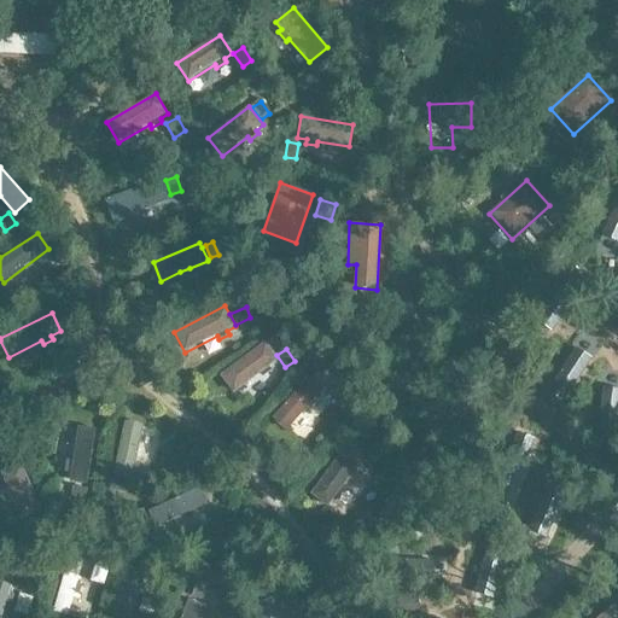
[(217,392),(233,410),(278,374),(262,356),(217,392)]
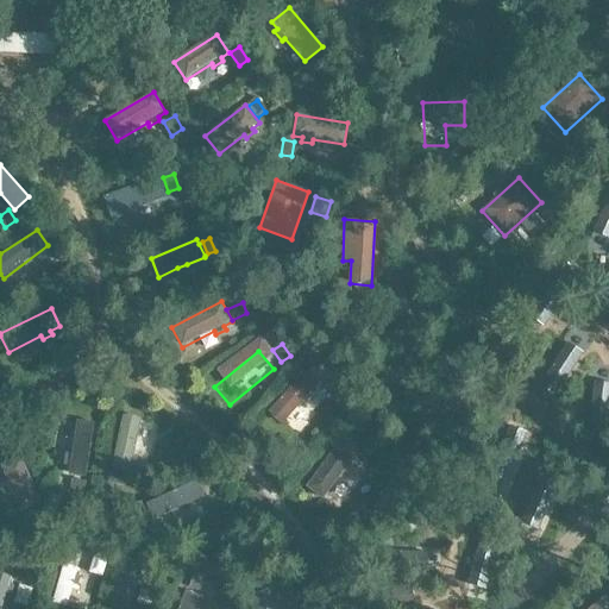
[(282,425),(315,388),(301,375),(268,412),(282,425)]
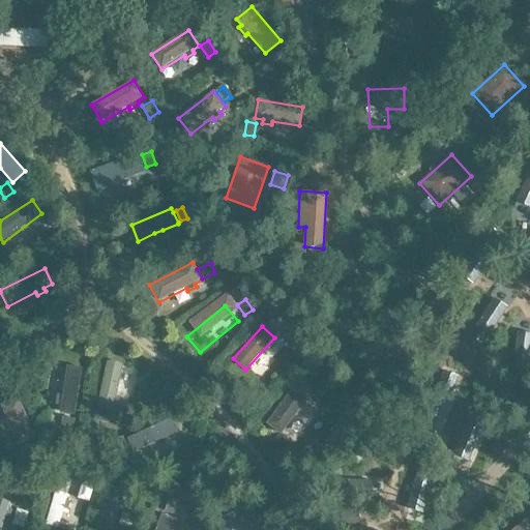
[(285,331),(278,339),(286,345),(291,337),(285,331)]
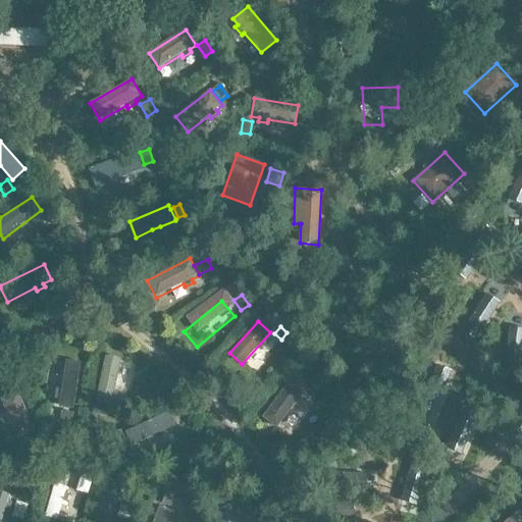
[(105,358),(95,403),(111,406),(120,361),(105,358)]
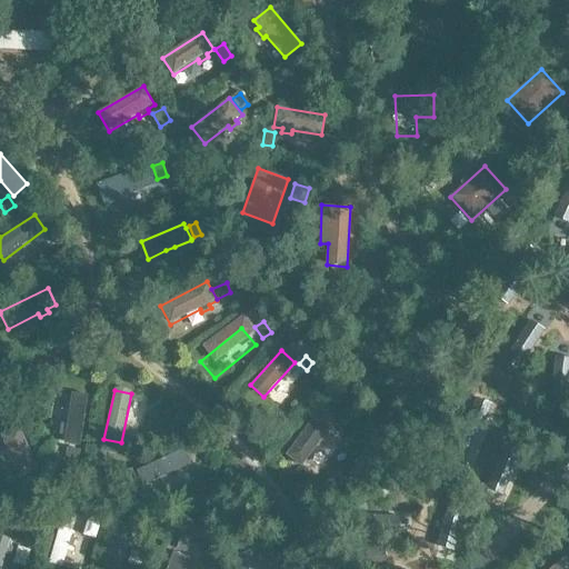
[(65,443),(80,446),(80,443),(88,396),(72,392),(65,441),(65,443)]
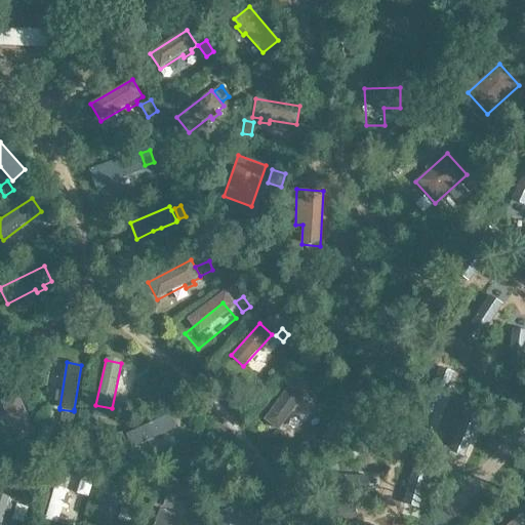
[(292,384),(304,392),(311,384),(298,374),(292,384)]
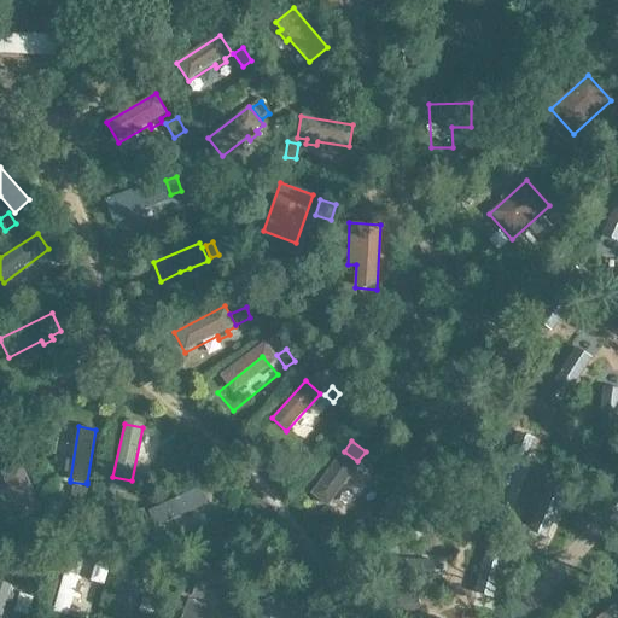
[(511,459),(519,467),(517,470),(524,478),(528,476),(548,496),(564,481),(528,443),(511,459)]
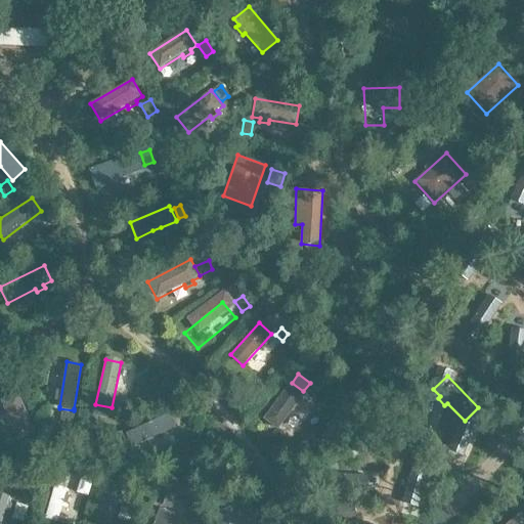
[(277,430),(293,409),(296,411),(301,404),(298,402),(303,395),(289,385),(262,419),(277,430)]
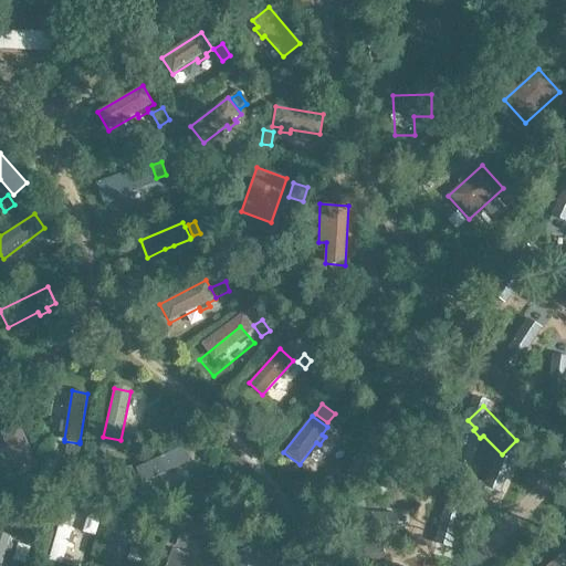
[(1,432),(12,459),(8,461),(12,470),(17,469),(19,477),(39,468),(20,425),(1,432)]
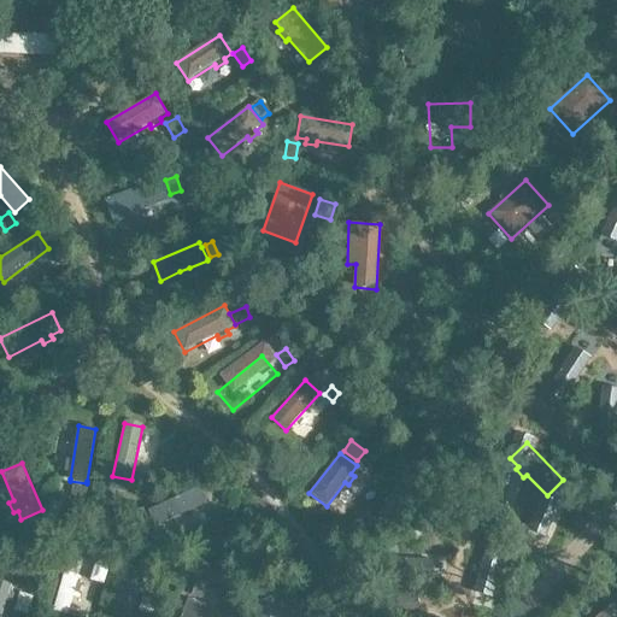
[(127,481),(113,479),(111,489),(125,492),(127,481)]
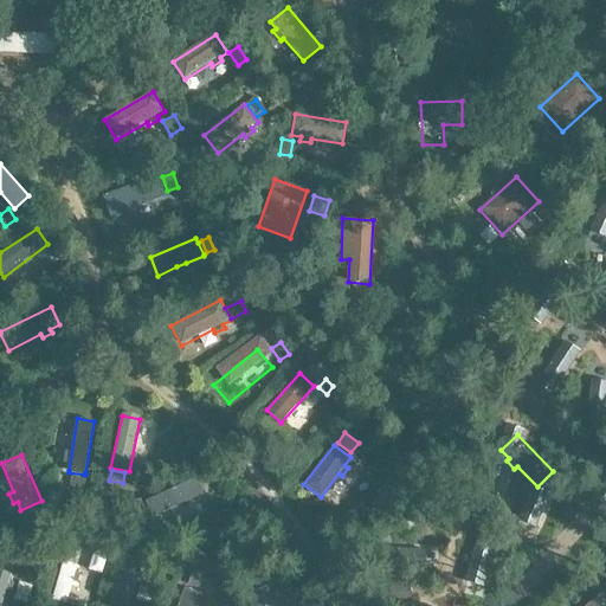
[(85,477),(71,476),(70,488),(84,489),(85,477)]
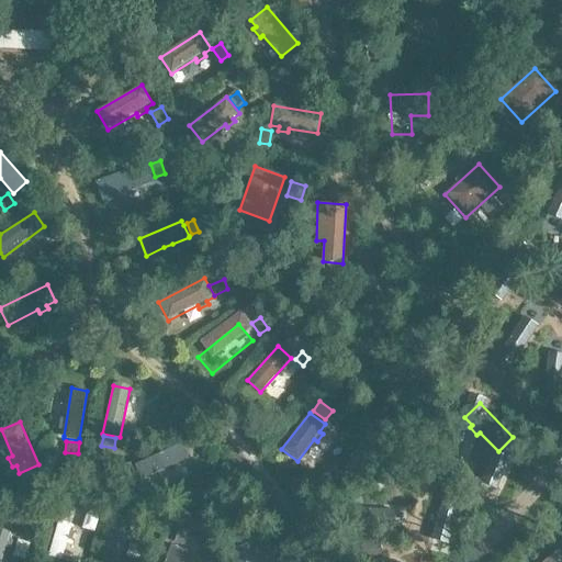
[(182,441),(135,462),(143,478),(190,457),(182,441)]
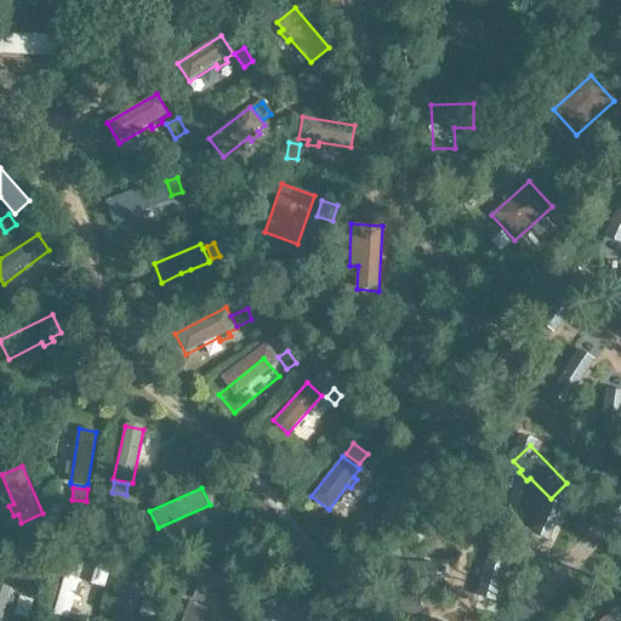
[(474,517),(465,507),(463,506),(431,542),(450,562),(483,524),(474,517)]
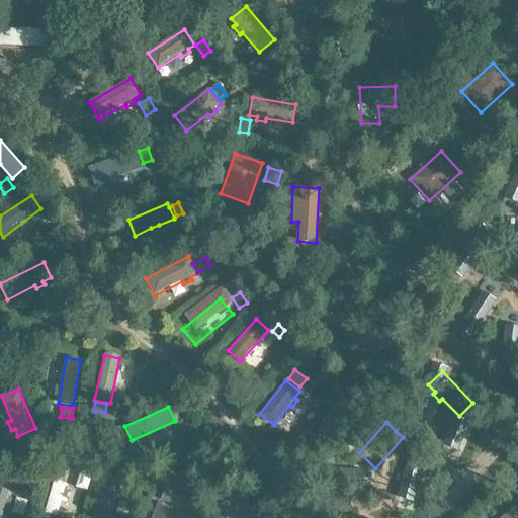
[(127,439),(122,430),(115,434),(120,443),(127,439)]
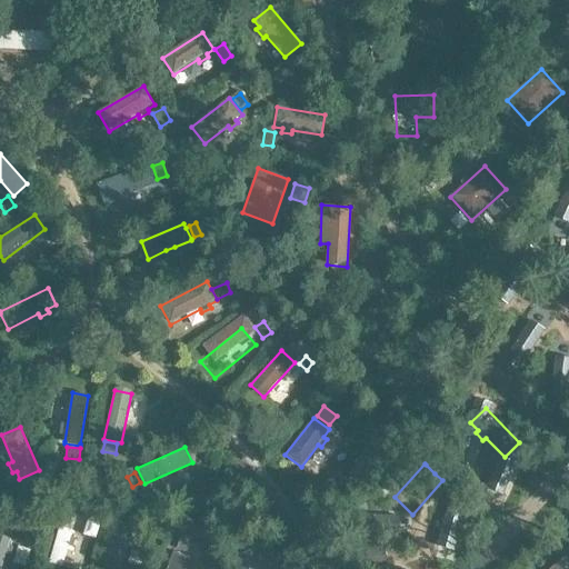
[(17,482),(5,488),(8,497),(20,491),(17,482)]
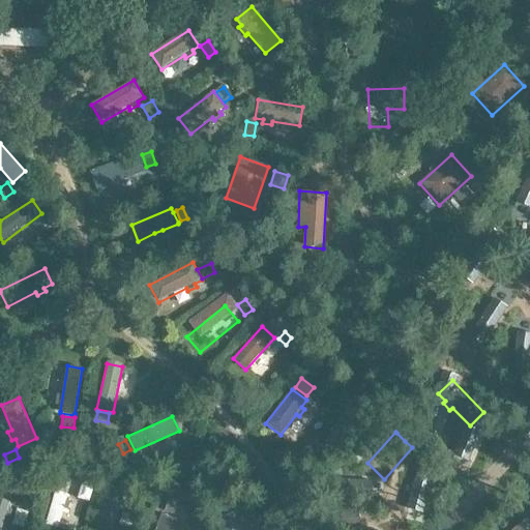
[(60,476),(57,489),(65,491),(69,478),(60,476)]
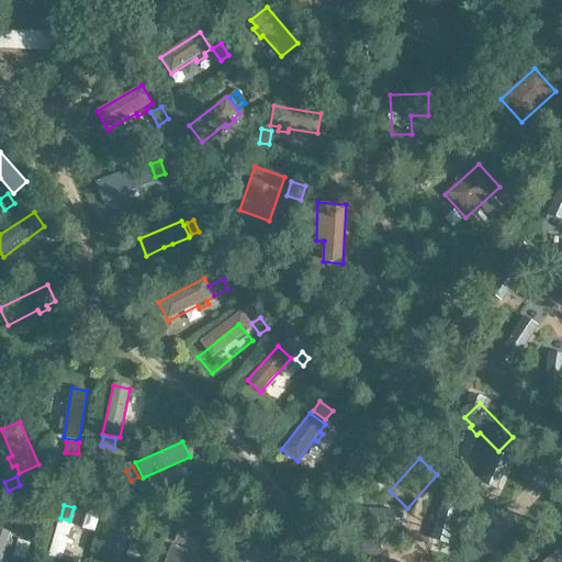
[(122,506),(119,517),(133,521),(136,512),(122,506)]
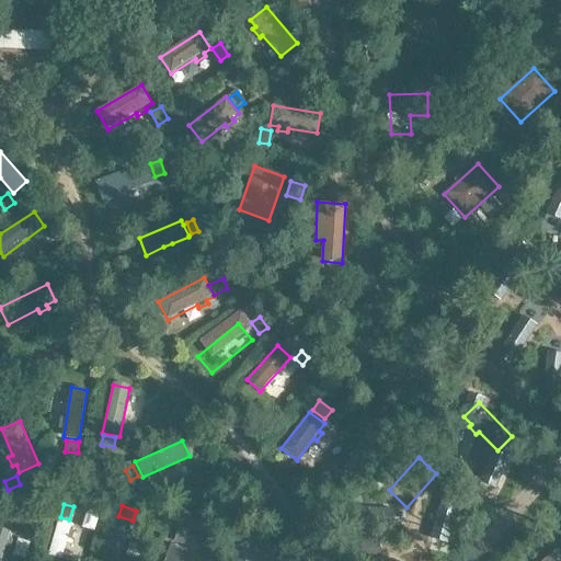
[(72,523),(58,518),(48,554),(63,558),(72,523)]
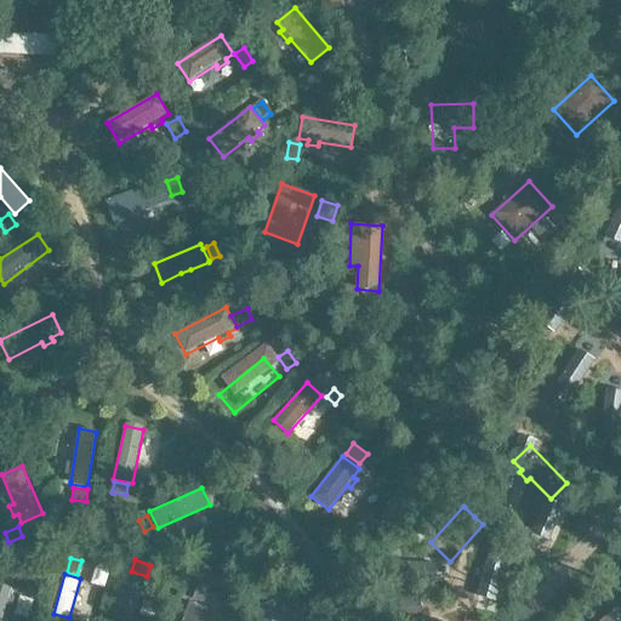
[(142,582),(129,579),(117,616),(130,620),(142,582)]
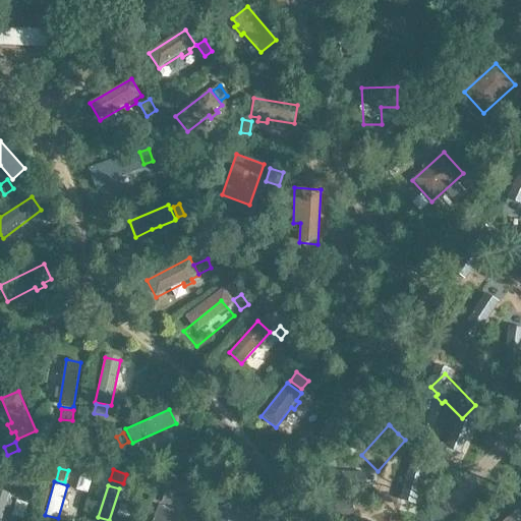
[(0,520),(1,520),(10,494),(0,489),(0,520)]
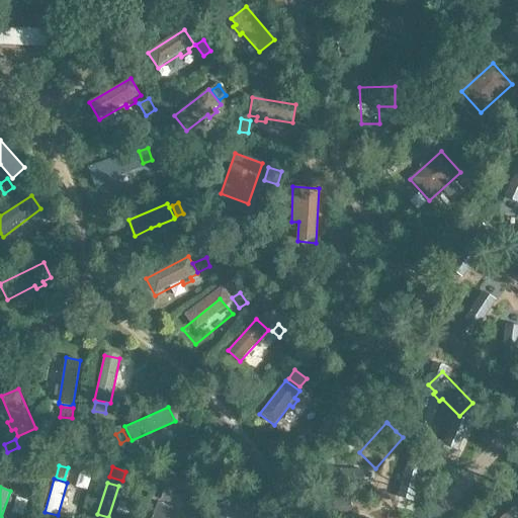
[(167,489),(162,502),(171,505),(175,492),(167,489)]
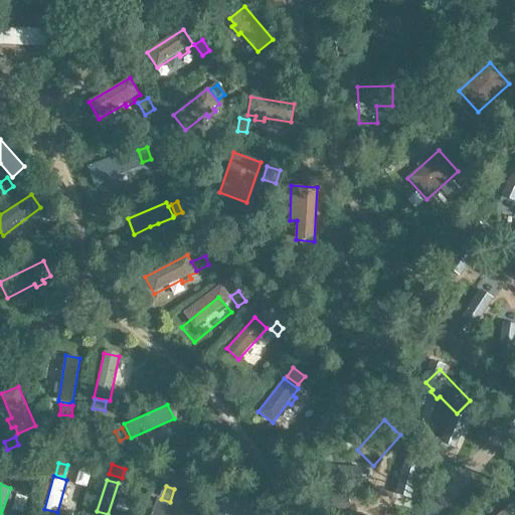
[(173,514),(174,513),(170,512),(172,505),(158,500),(152,514),(173,514)]
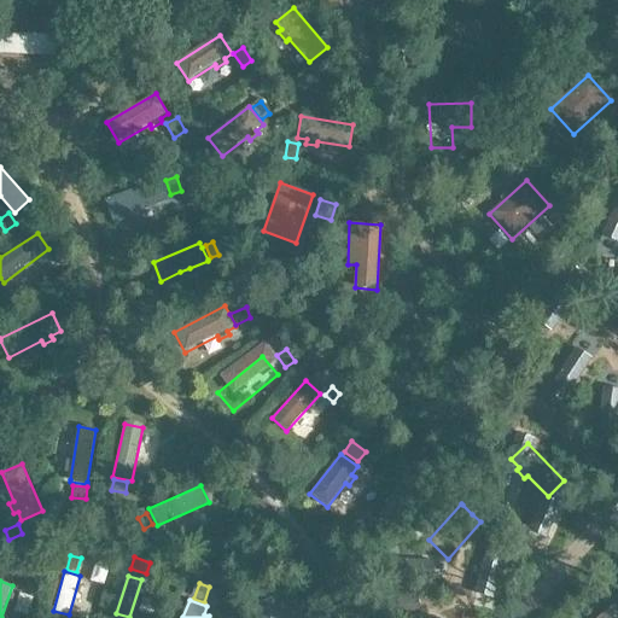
[(285,617),(284,610),(279,611),(275,602),(258,608),(261,617),(285,617)]
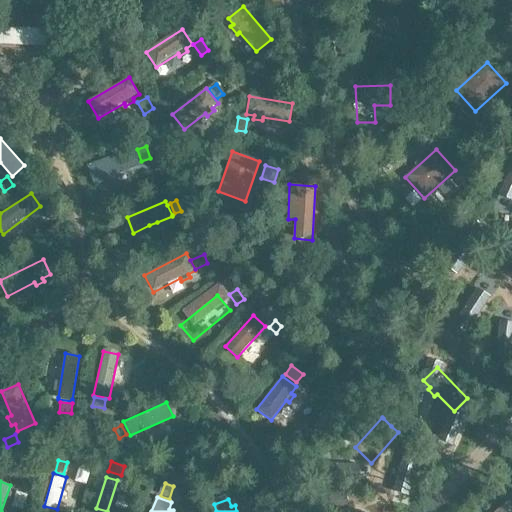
[(511,511),(511,504),(507,499),(492,511),(511,511)]
